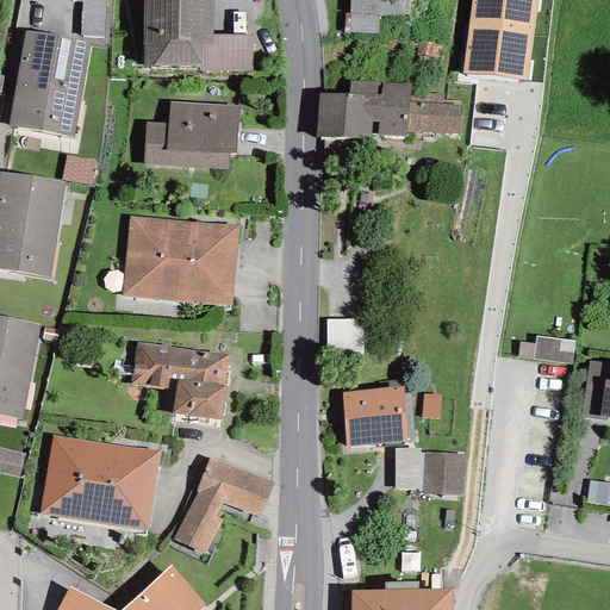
[(105,0),(69,0),(70,1),(81,2),(80,36),(104,37),(105,0)]
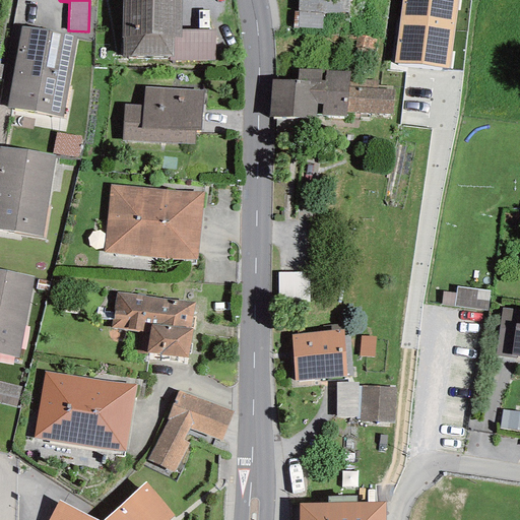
[(121,0),(121,9),(181,10),(181,0),(121,0)]
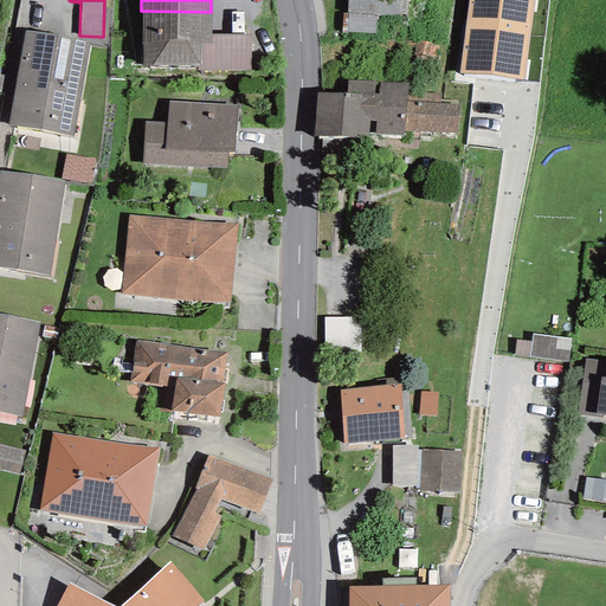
[(348,0),(348,14),(347,33),(375,33),(376,17),(405,14),(405,0),(348,0)]
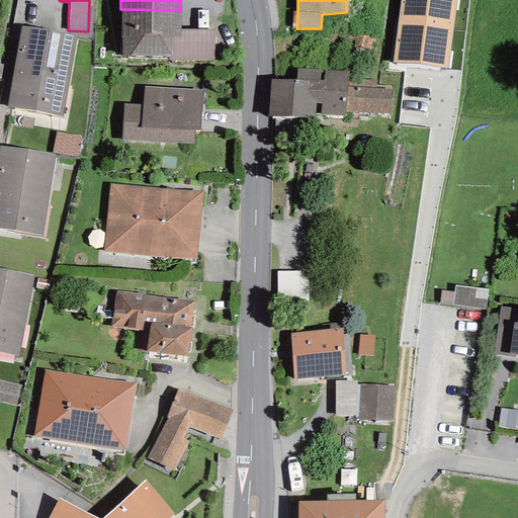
[(401,0),(399,21),(454,27),(457,0),(401,0)]
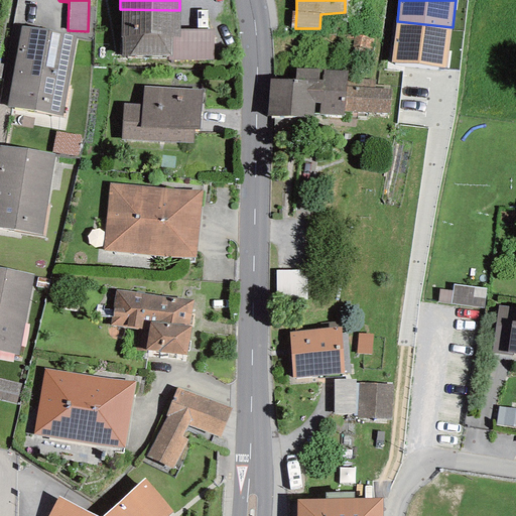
[(178,29),(179,10),(120,9),(120,38),(122,38),(122,57),(168,57),(171,57),(171,36),(178,36),(178,29)]
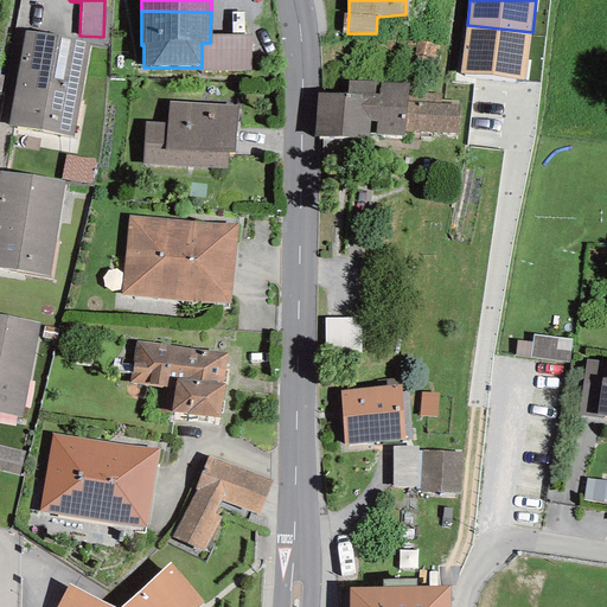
[(525,82),(532,32),(467,25),(460,74),(525,82)]
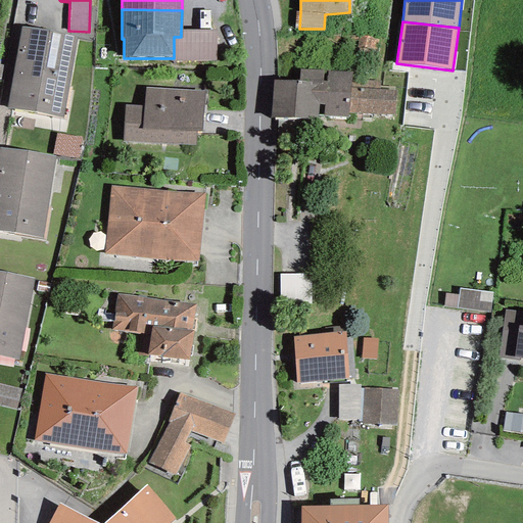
[(77,37),(21,27),(6,108),(61,117),(77,37)]
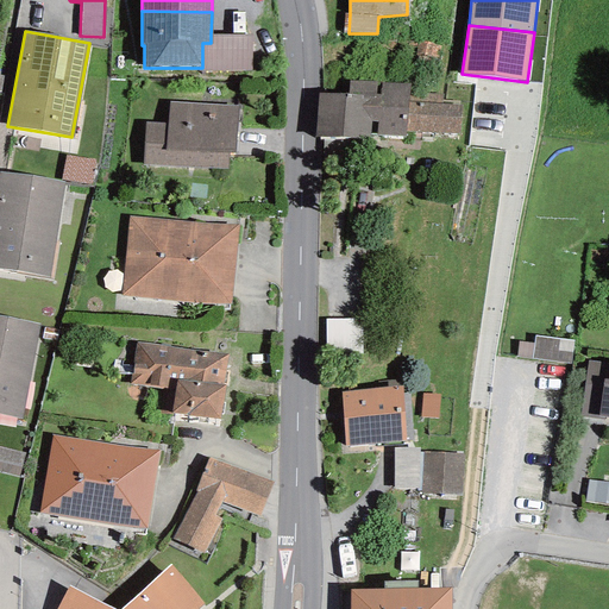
[(252,71),(252,35),(211,35),(211,43),(202,43),(202,68),(199,68),(199,71),(252,71)]
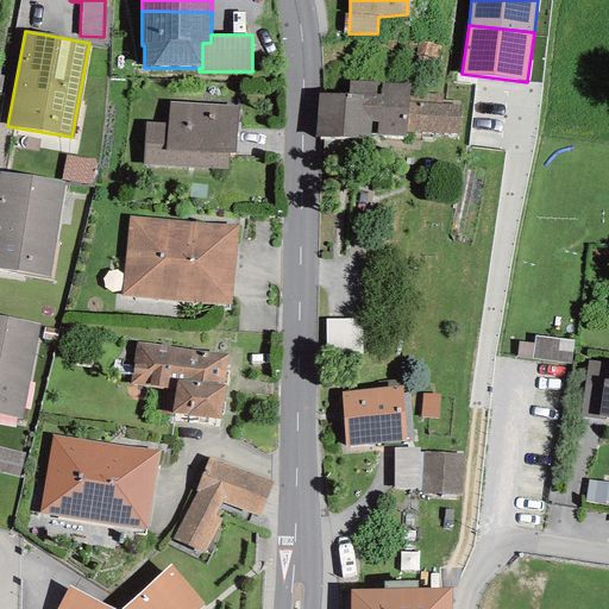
[(319,93),(316,137),(369,139),(370,136),(405,137),(406,131),(408,93),(410,85),(350,81),(349,94),(319,93)]
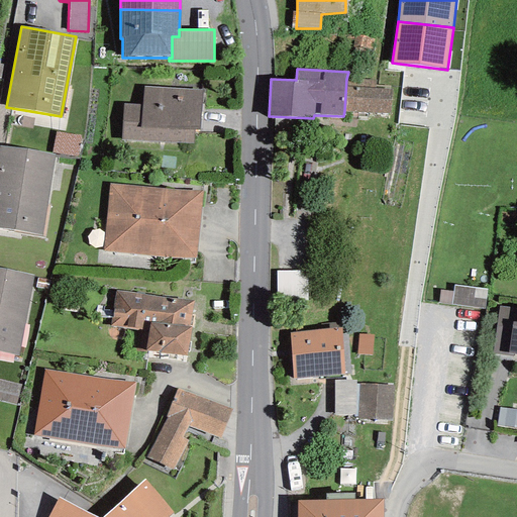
[(389,114),(391,90),(377,89),(377,81),(346,79),(344,111),(389,114)]
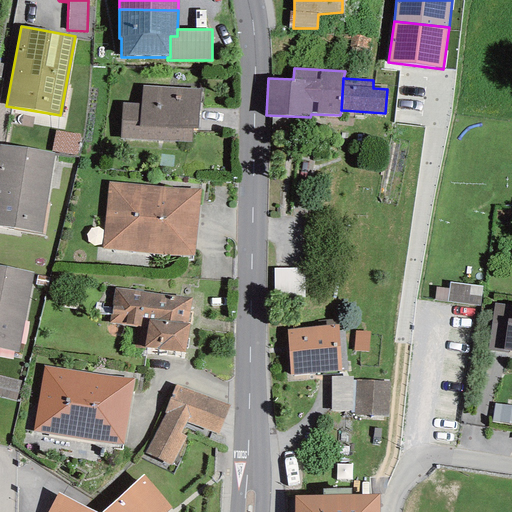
[(122,103),(120,138),(191,142),(192,129),(197,129),(200,89),(142,86),(140,104),(122,103)]
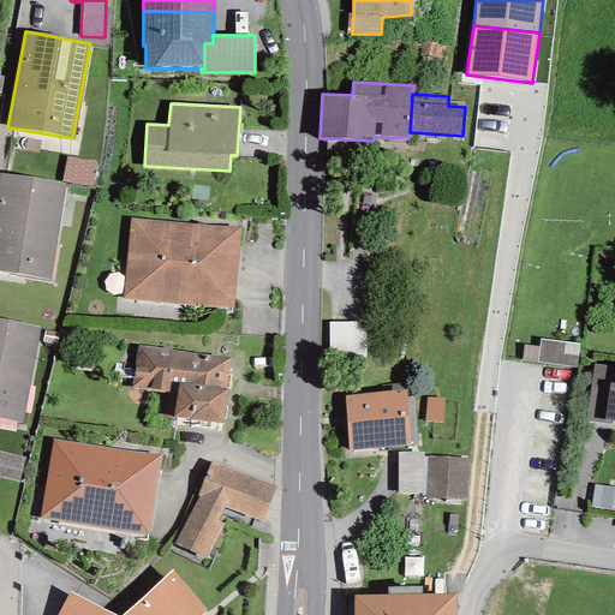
[(95,162),(66,157),(63,180),(91,185),(95,162)]
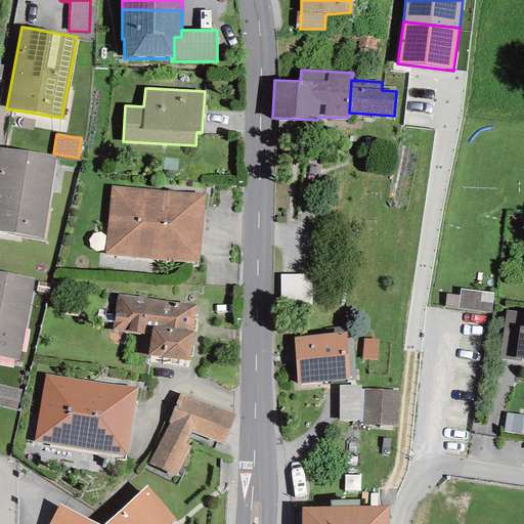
[(55,157),(0,147),(0,231),(42,238),(55,157)]
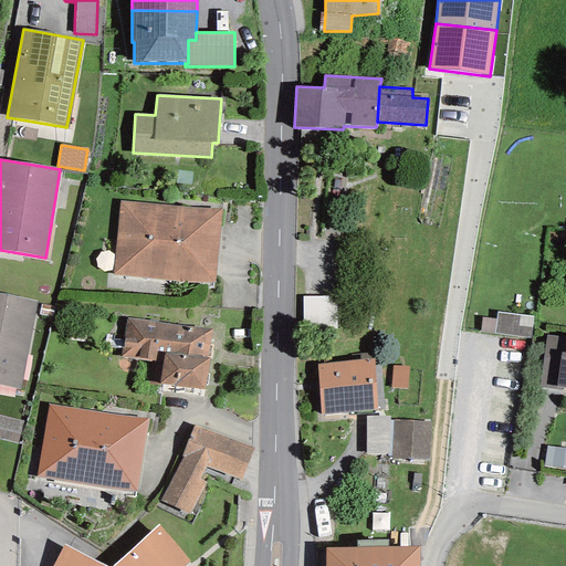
[(119,201),(113,275),(215,283),(221,209),(119,201)]
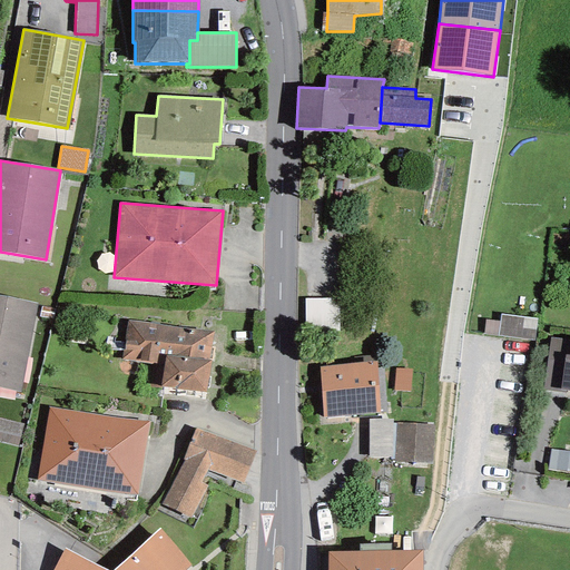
[(37,304),(0,296),(0,389),(20,393),(37,304)]
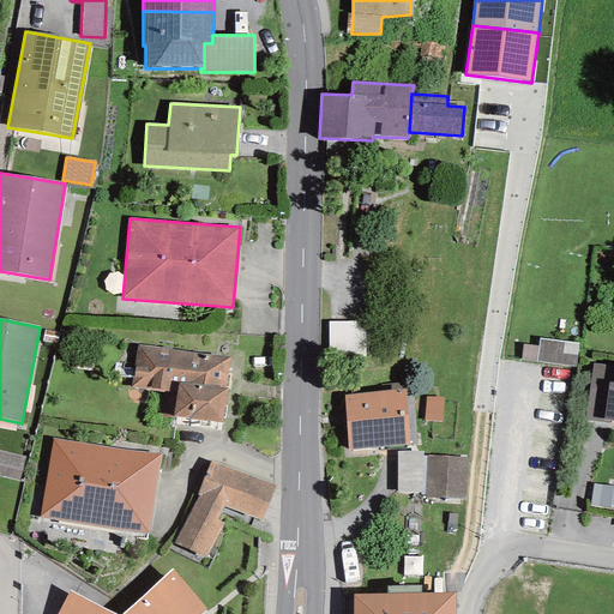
[(365,323),(327,323),(327,354),(365,354),(365,323)]
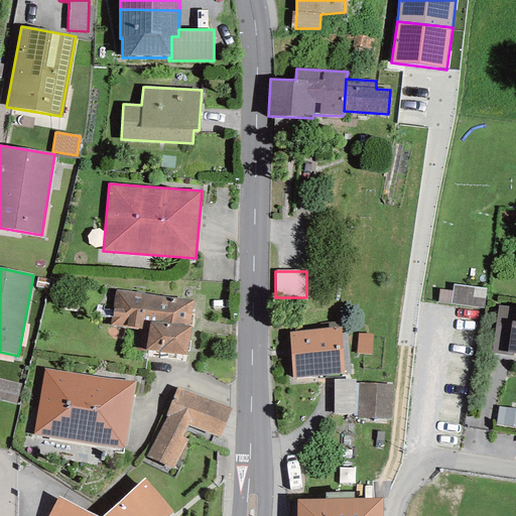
[(484,308),(487,289),(454,285),(453,291),(450,304),(484,308)]
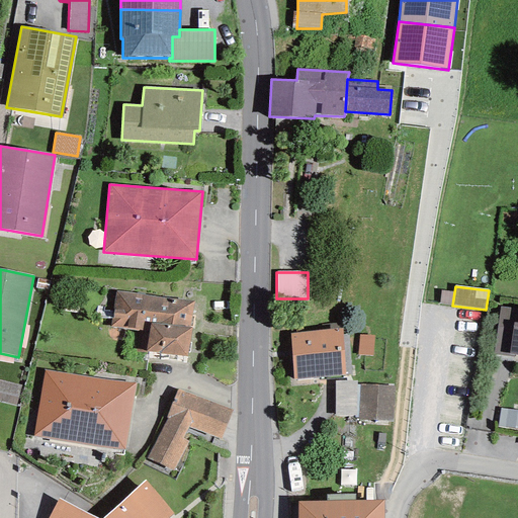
[(454,292),(440,290),(439,304),(452,306),(454,292)]
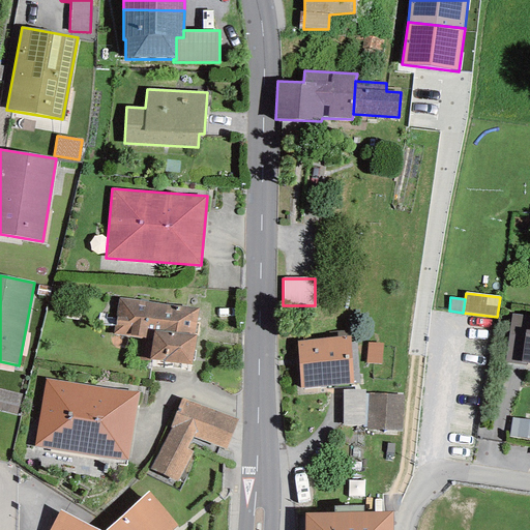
[(199,308),(119,298),(114,334),(152,339),(149,360),(163,360),(163,362),(190,365),(196,335),(194,335),(199,308)]
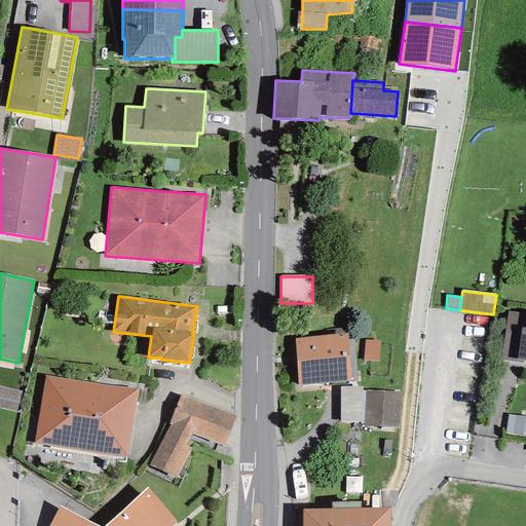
[(525,314),(509,312),(501,360),(520,362),(521,359),(525,359),(525,314)]
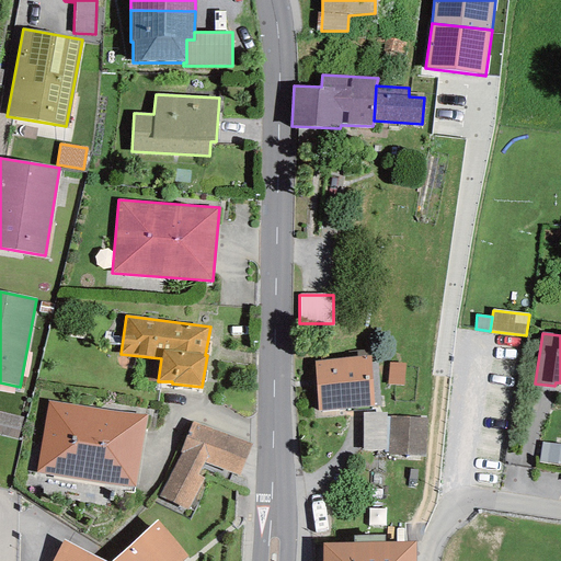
[(370,356),(315,362),(318,411),(373,407),(370,356)]
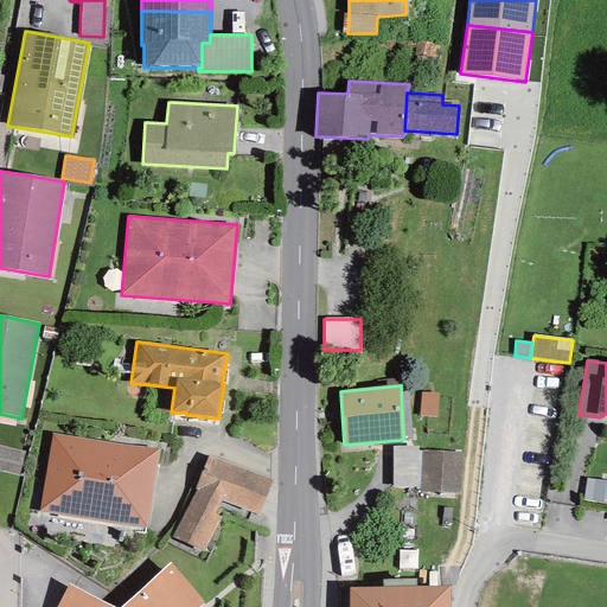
[(436,416),(439,394),(420,393),(419,416),(436,416)]
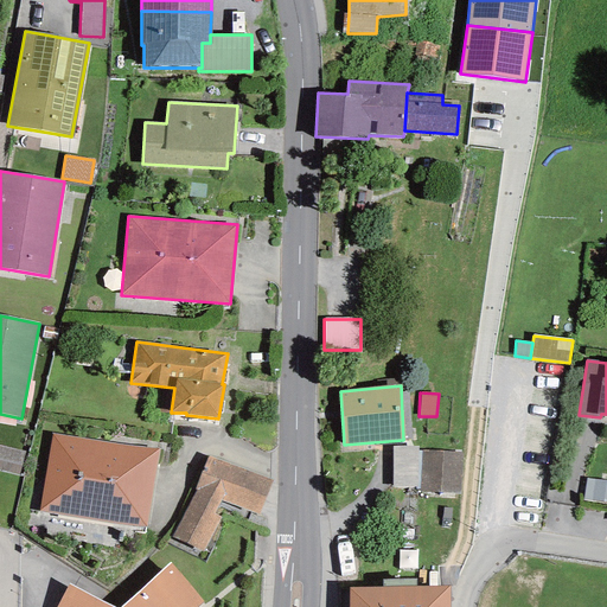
[(158,448),(51,434),(39,511),(145,526),(158,448)]
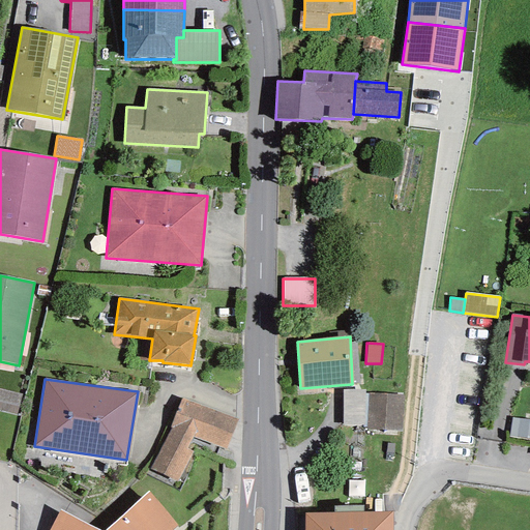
[(22,394),(0,388),(0,411),(16,415),(22,394)]
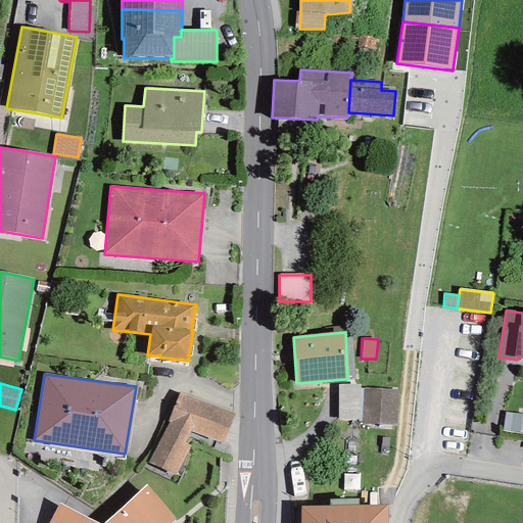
[(360,384),(338,385),(338,420),(362,420),(363,388),(360,388),(360,384)]
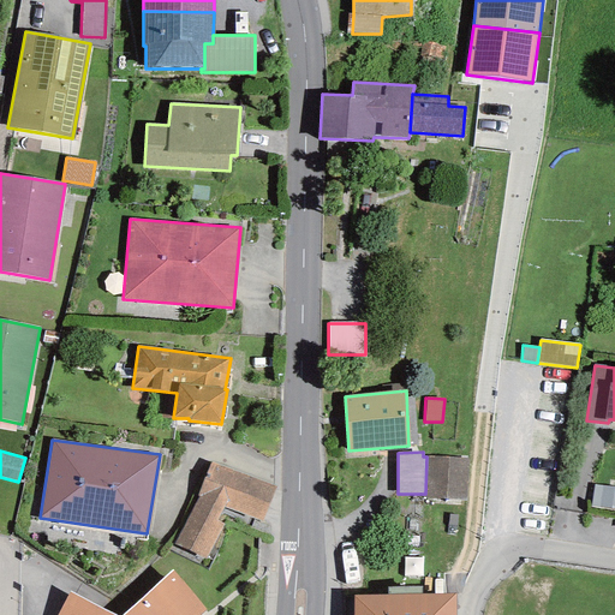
[(466,501),(467,459),(427,457),(425,494),(425,499),(466,501)]
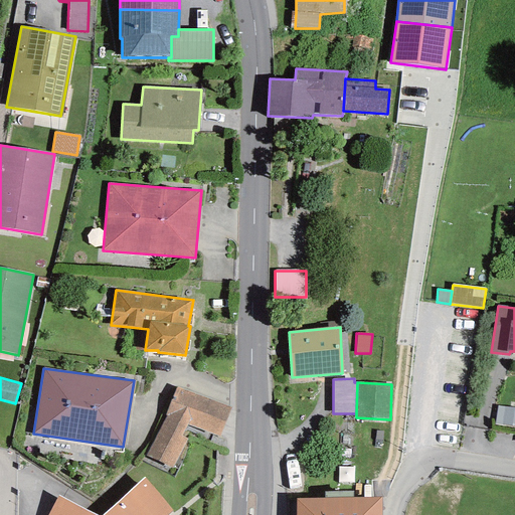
[(231,408),(177,387),(164,415),(166,416),(145,456),(172,469),(187,439),(182,437),(187,424),(219,438),(231,408)]
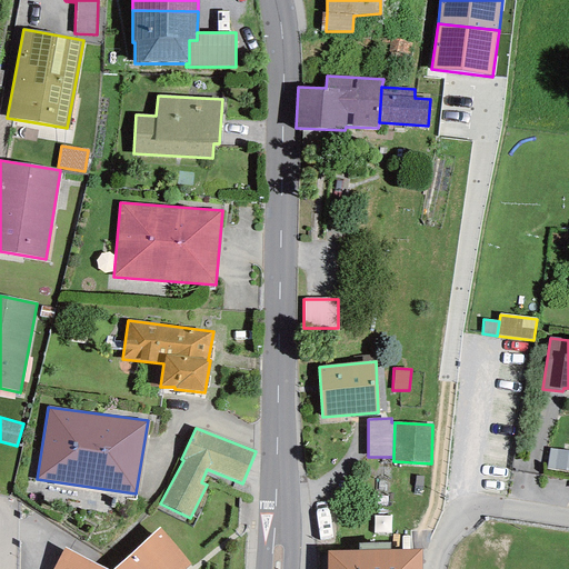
[(106,568),(65,548),(52,568),(185,568),(189,565),(159,528),(113,568),(106,568)]
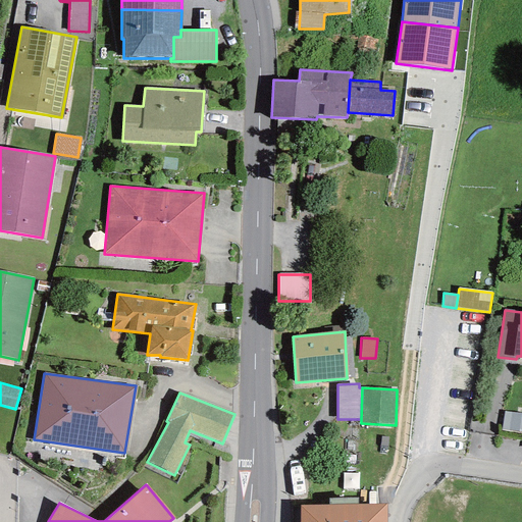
[(301,506),(300,521),(385,521),(386,504),(358,505),(329,505),(301,506)]
